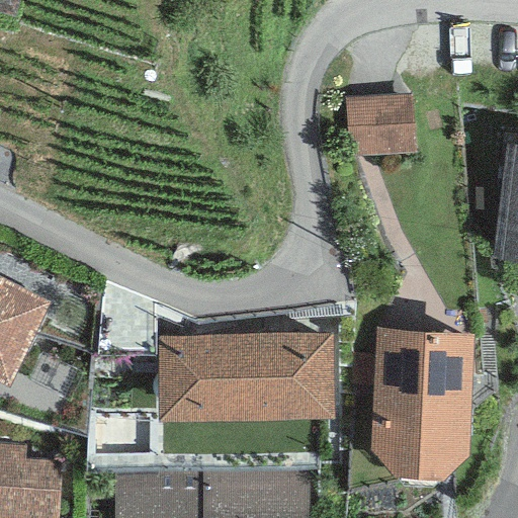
[(414,93),(346,97),(349,156),(418,152),(414,93)]
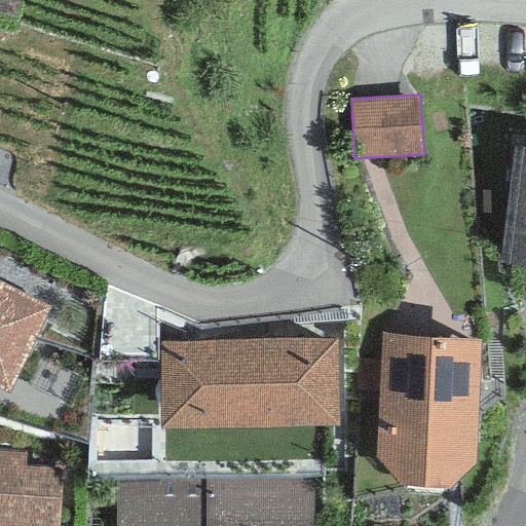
[(525,142),(513,141),(499,258),(525,261),(525,142)]
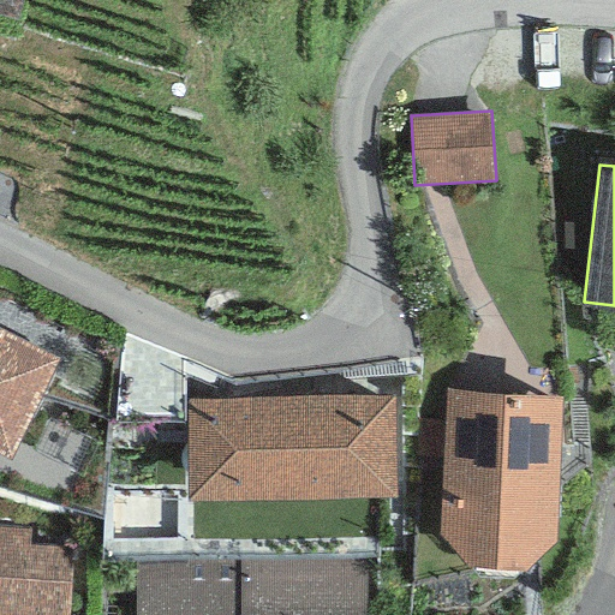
[(0,446),(11,452),(58,356),(0,326),(0,446)]
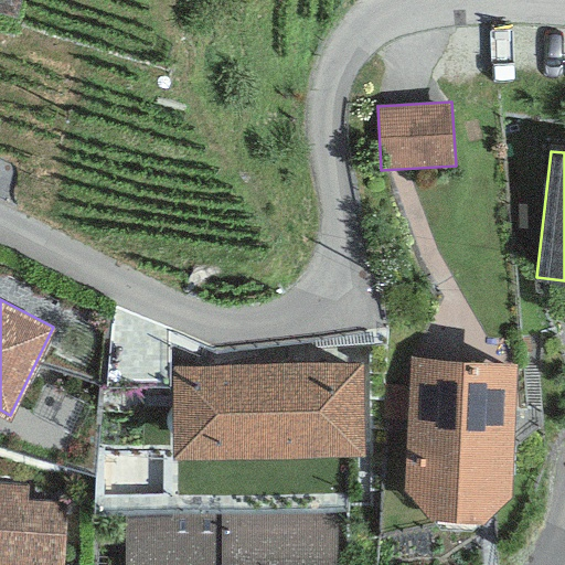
[(403,489),(427,513),(483,518),(512,490),(514,359),(409,352),(403,489)]
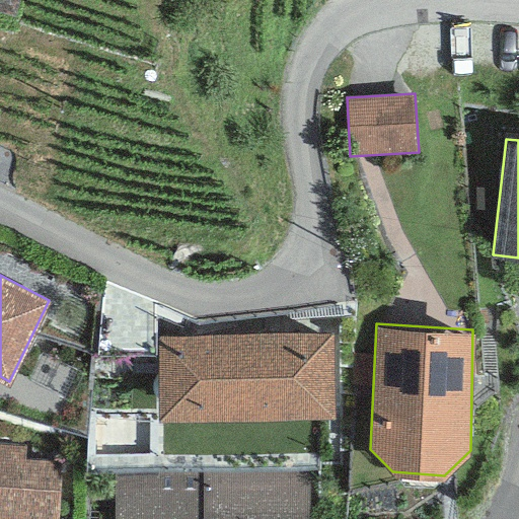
[(331,331),(156,334),(157,415),(334,413),(331,331)]
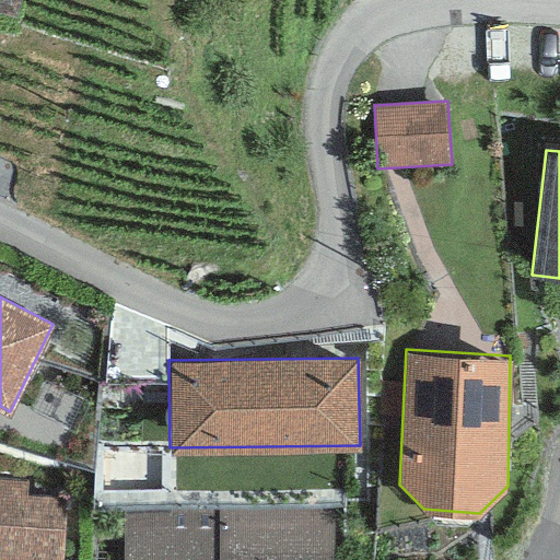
[(0,559),(61,559),(66,497),(27,494),(28,479),(0,476),(0,559)]
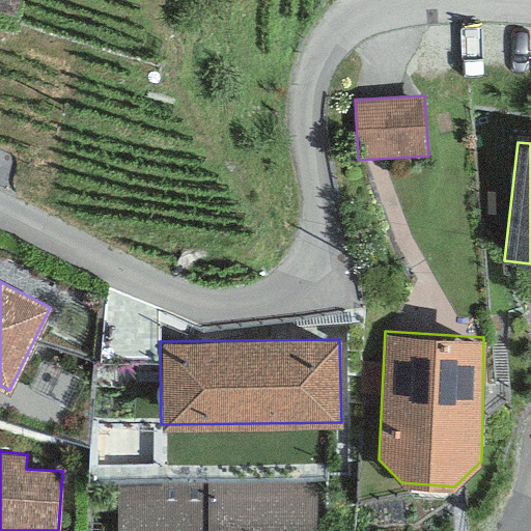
[(315,530),(316,481),(116,481),(115,530),(315,530)]
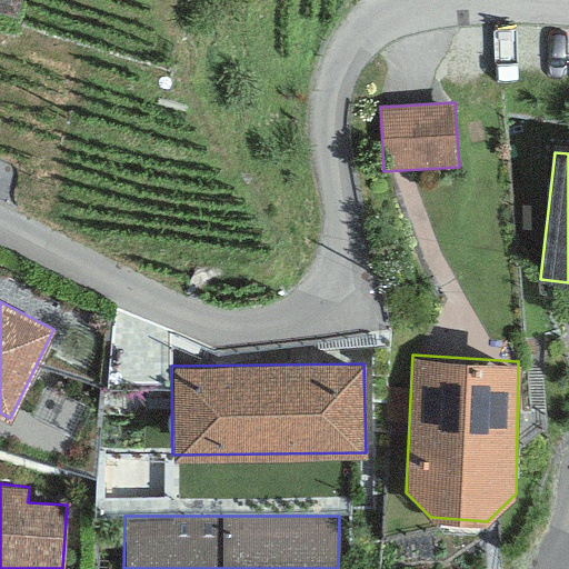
All buildings are outlined.
